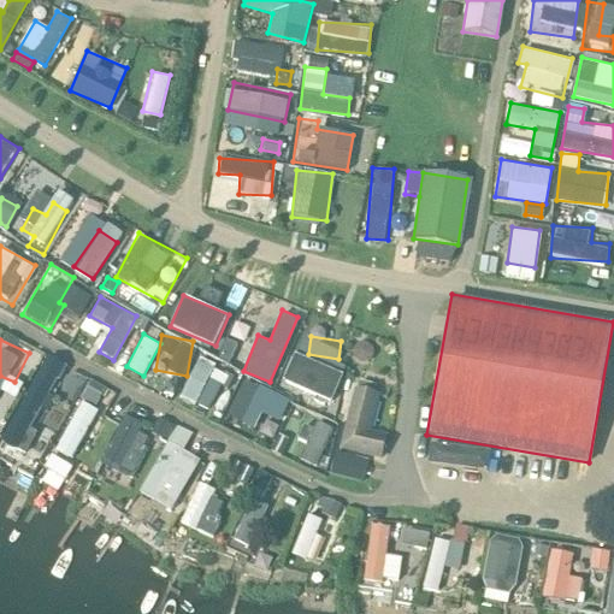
[(284,381),(334,401),(344,373),(296,353),(284,381)]
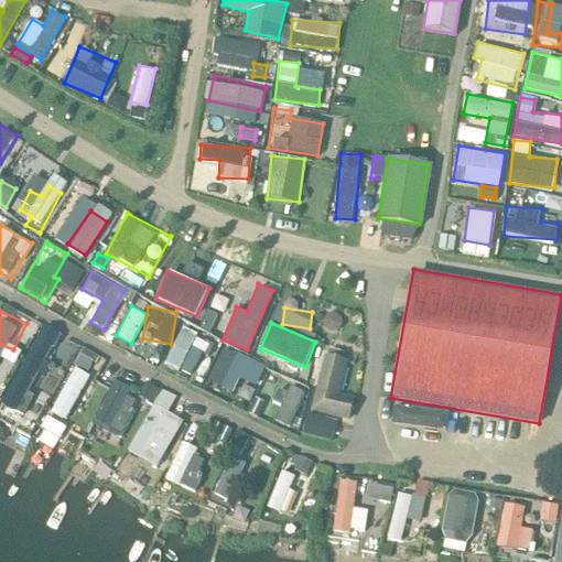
[(165,365),(191,375),(203,347),(193,343),(197,332),(182,326),(165,365)]
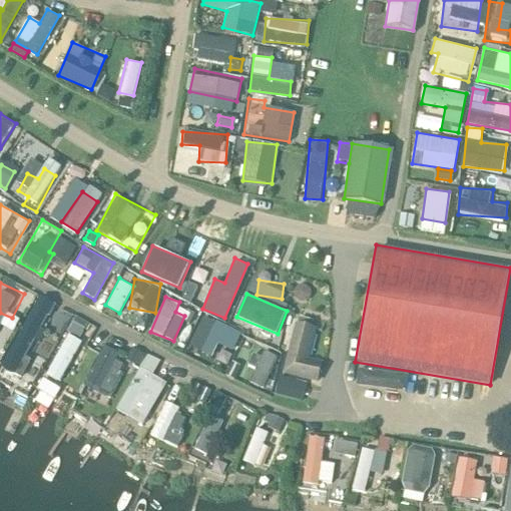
[(52,322),(59,326),(67,311),(54,304),(47,318),(31,310),(1,366),(23,378),(52,322)]
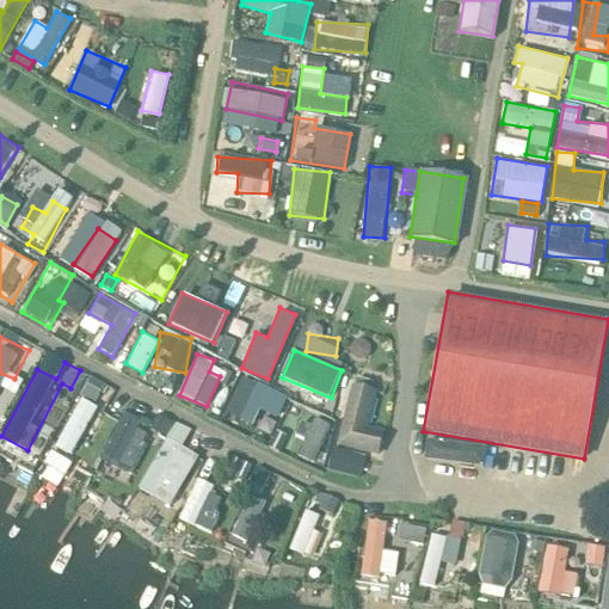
[(98,404),(108,386),(90,376),(80,394),(98,404)]
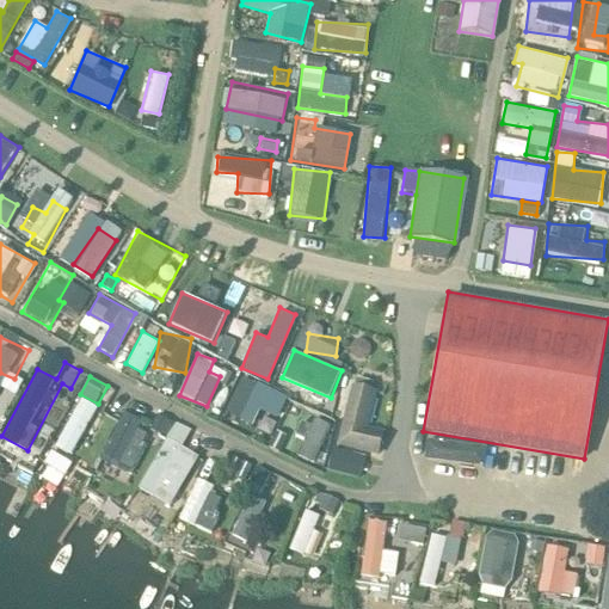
[(269,407),(275,387),(239,377),(229,413),(253,419),(257,405),(269,407)]
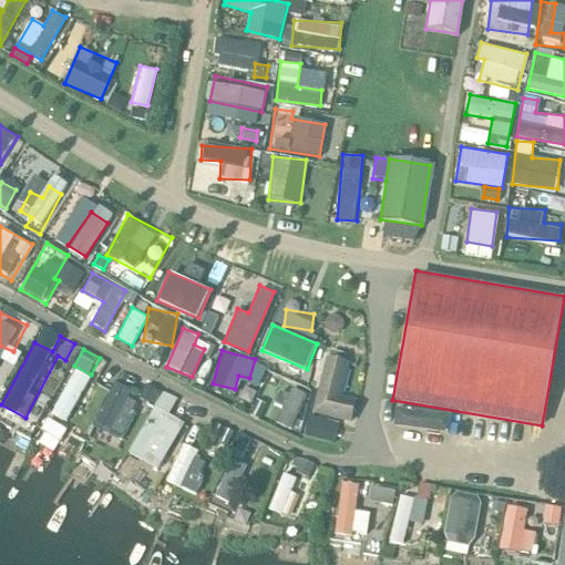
[(341,392),(351,362),(328,355),(310,409),(351,423),(360,398),(341,392)]
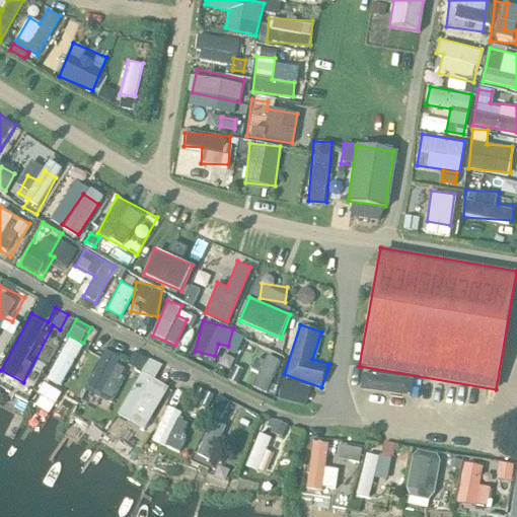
[(62,385),(81,344),(66,337),(47,378),(62,385)]
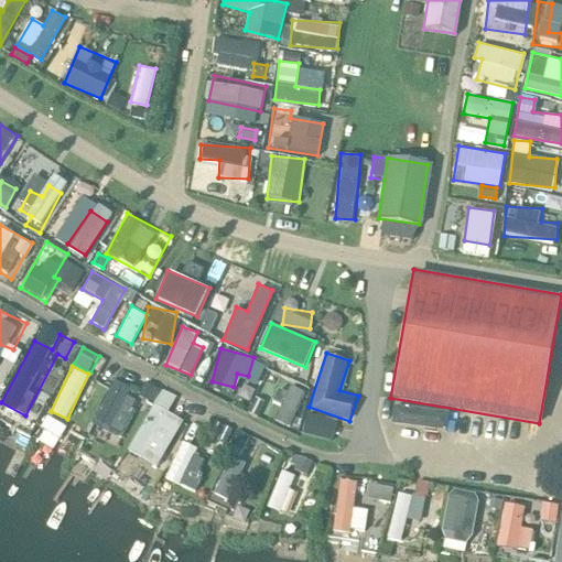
[(114,380),(95,421),(118,431),(138,390),(114,380)]
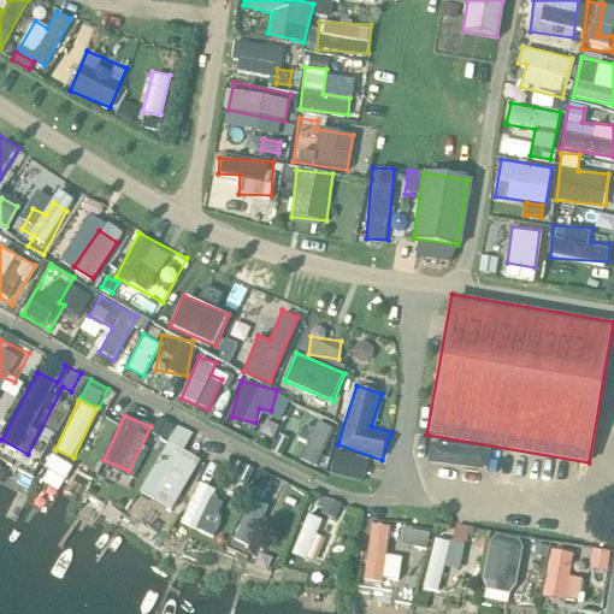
[(317,466),(332,429),(314,420),(299,458),(317,466)]
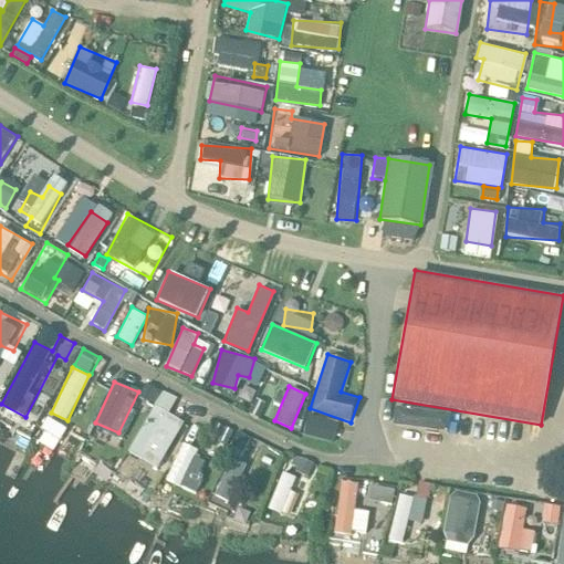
[(157,467),(185,421),(168,411),(176,397),(163,389),(127,449),(157,467)]
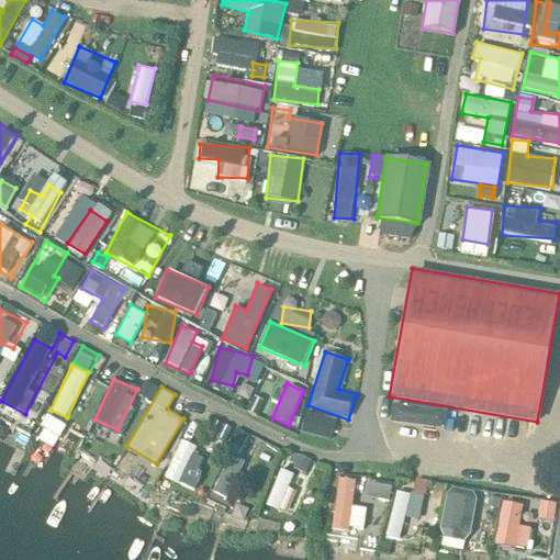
[(305,415),(303,433),(333,436),(335,420),(305,415)]
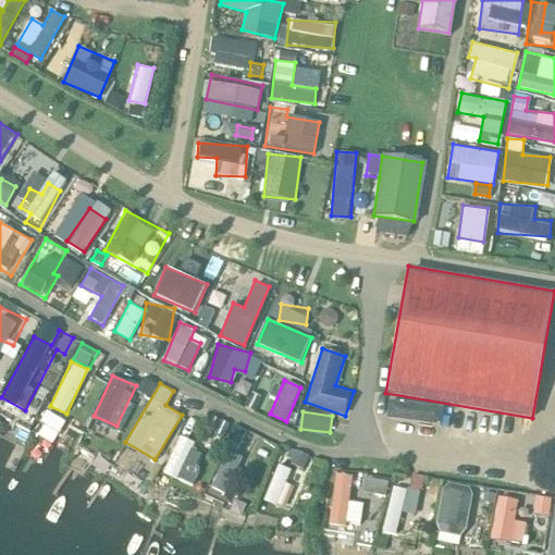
[(224,438),(231,426),(218,417),(210,429),(224,438)]
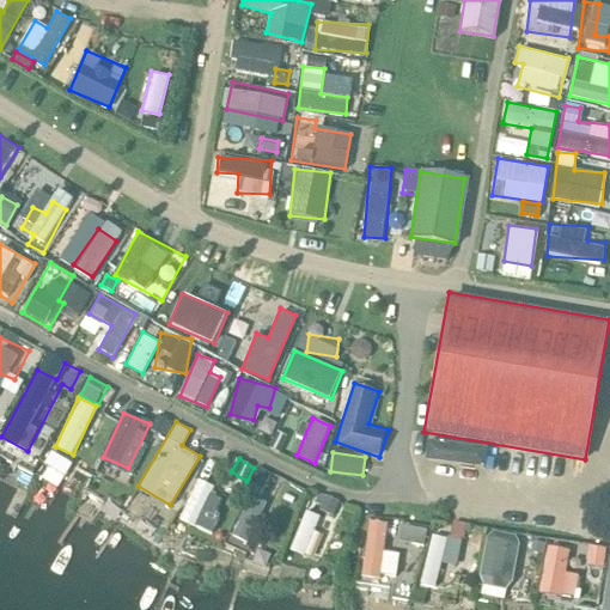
[(180,520),(209,532),(225,493),(195,481),(180,520)]
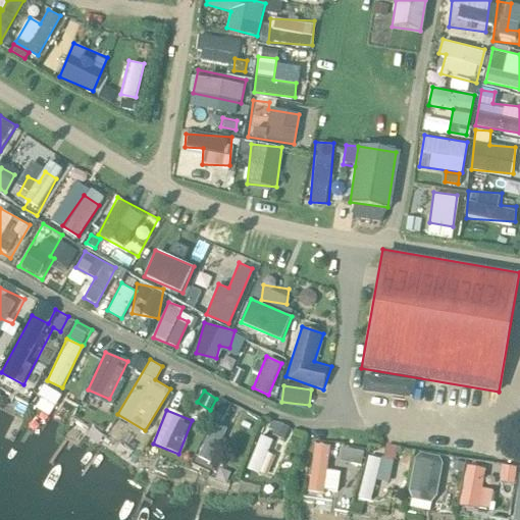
[(270,418),(263,433),(275,438),(267,460),(277,464),(293,426),(270,418)]
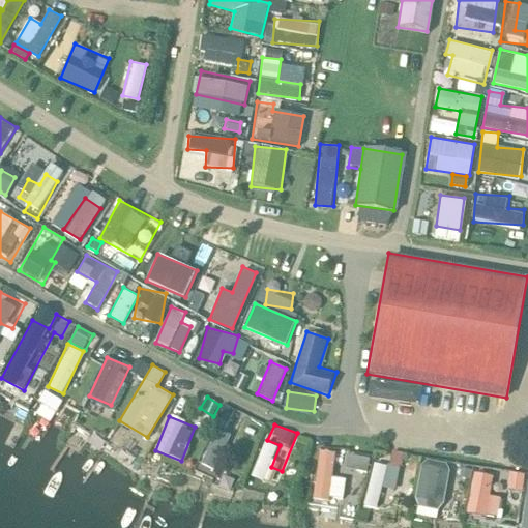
[(200,464),(213,471),(231,434),(217,428),(200,464)]
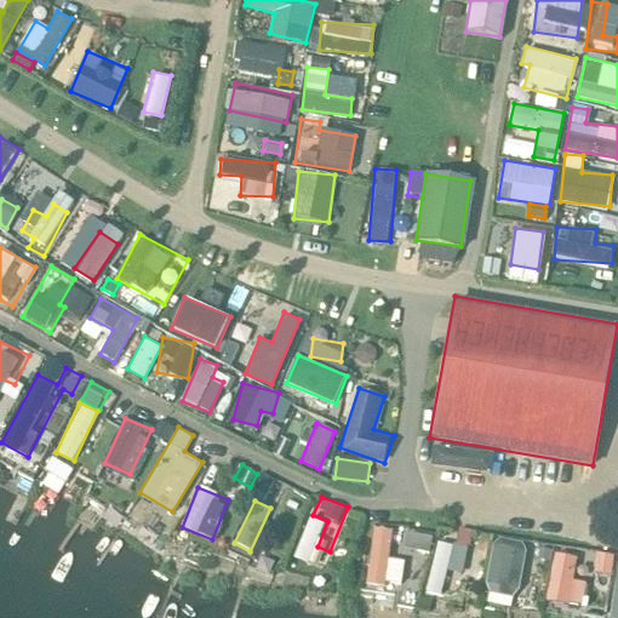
[(309,562),(325,521),(308,516),(293,558),(309,562)]
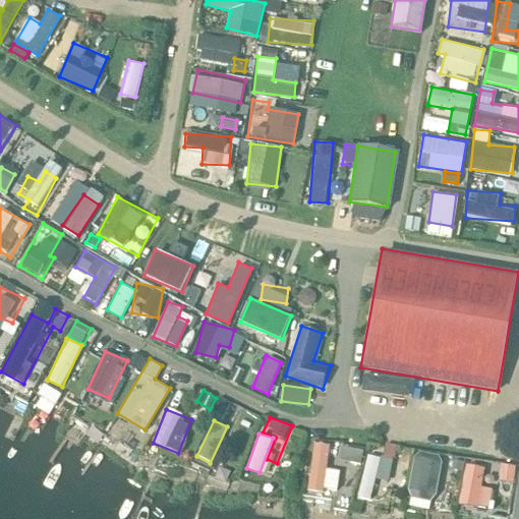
[(337,493),(339,468),(328,467),(331,444),(313,442),(308,489),(337,493)]
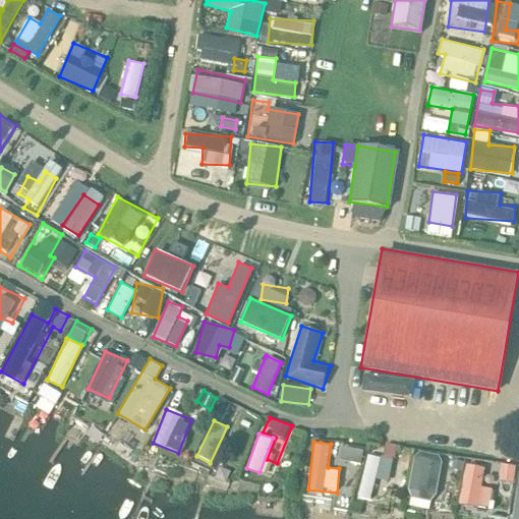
[(377,478),(389,481),(397,445),(385,442),(382,457),(367,453),(357,496),(371,499),(377,478)]
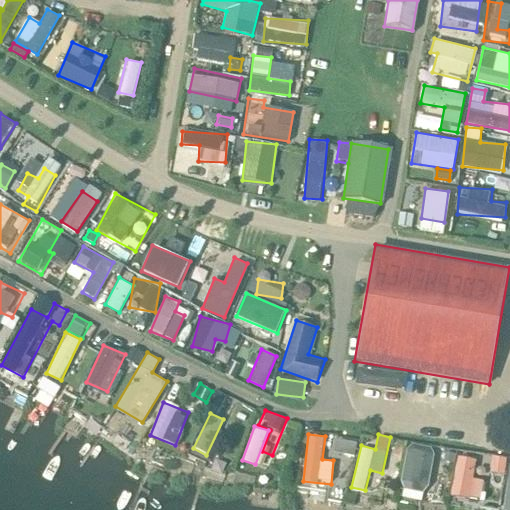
[(329,449),(353,455),(357,442),(333,435),(329,449)]
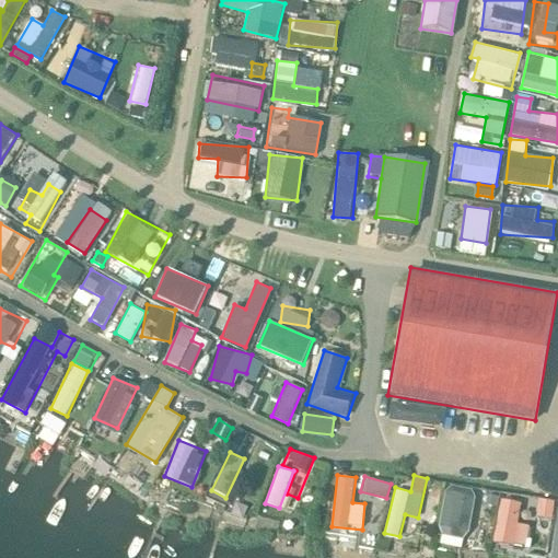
[(472,537),(474,486),(443,484),(441,536),(472,537)]
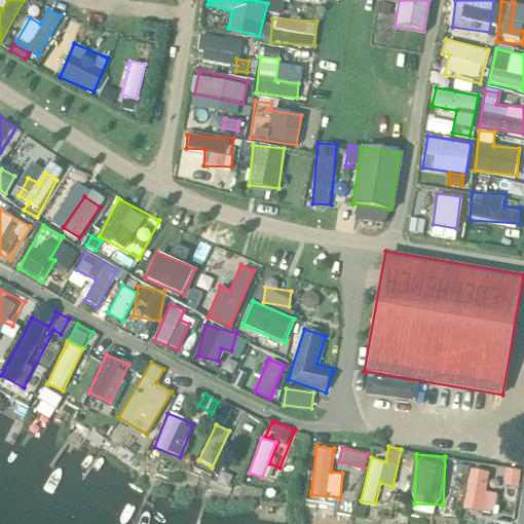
[(465,510),(496,511),(497,490),(488,490),(489,469),(468,468),(465,510)]
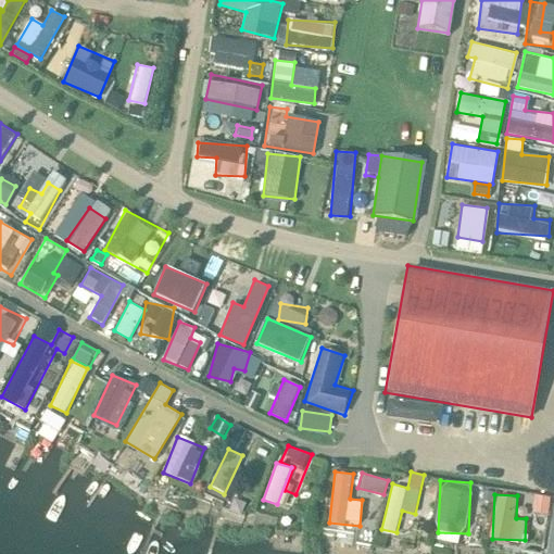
[(534,494),(533,513),(549,514),(550,495),(534,494)]
